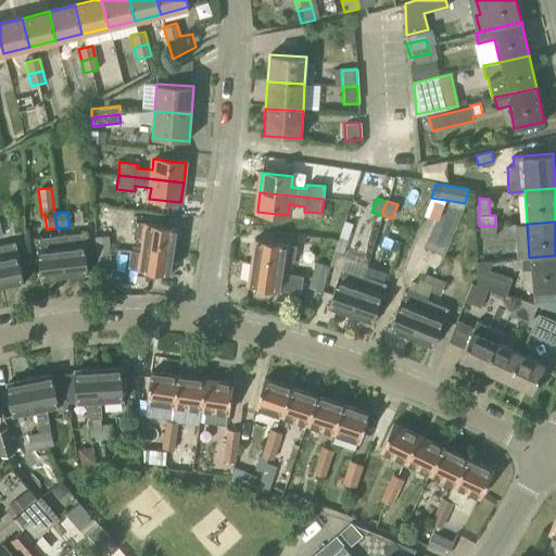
[(141,247),(174,251),(177,228),(135,223),(133,239),(142,240),(141,247)]
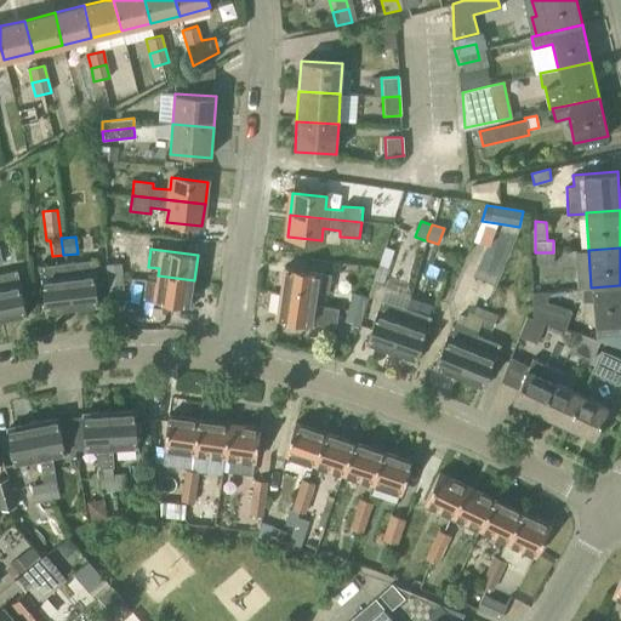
[(553,252),(535,252),(536,265),(554,263),(553,252)]
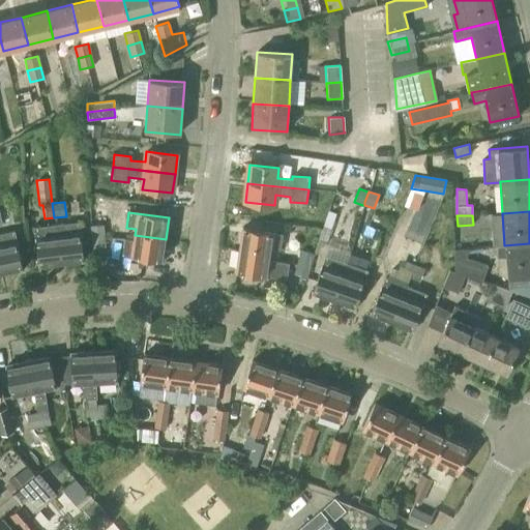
[(79,222),(57,225),(61,264),(84,261),(79,222)]
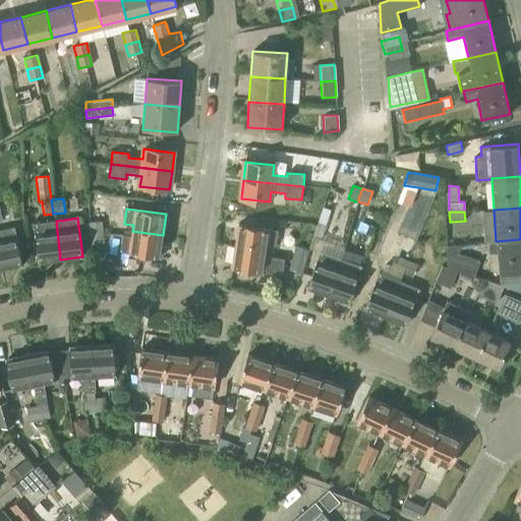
[(60,259),(56,221),(34,223),(39,262),(60,259)]
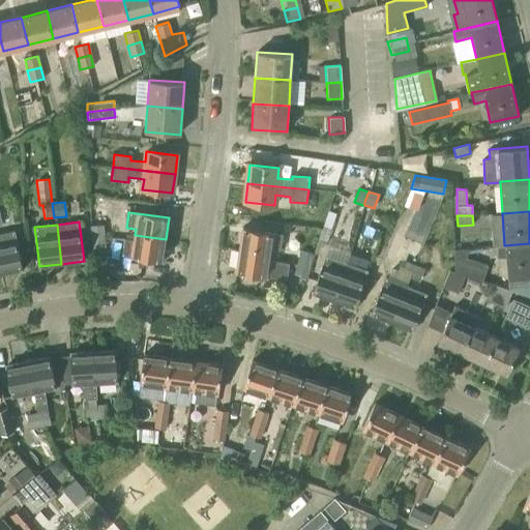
[(91,237),(104,236),(102,225),(90,227),(91,237)]
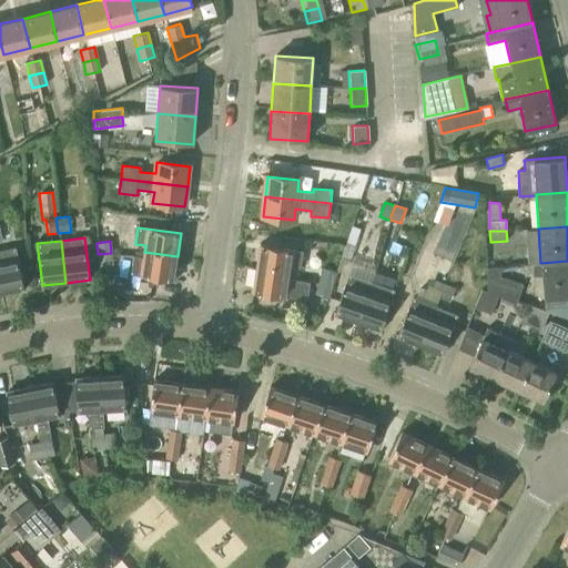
[(256,270),(290,274),(291,267),(300,269),(302,252),(260,245),(256,270)]
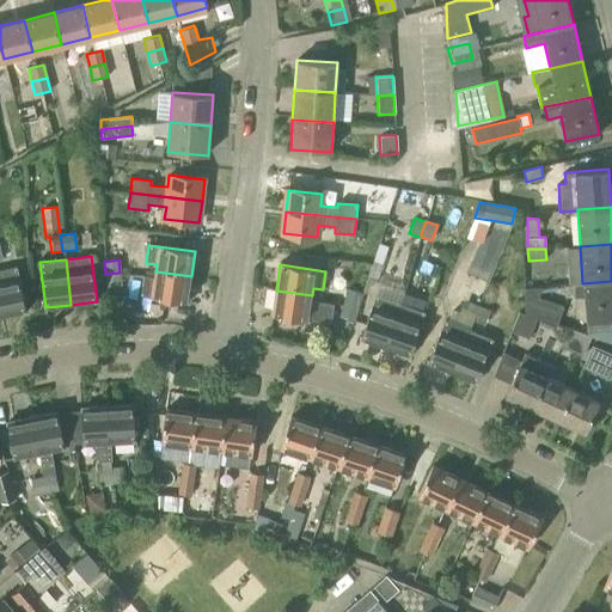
[(433,264),(429,275),(438,279),(442,268),(433,264)]
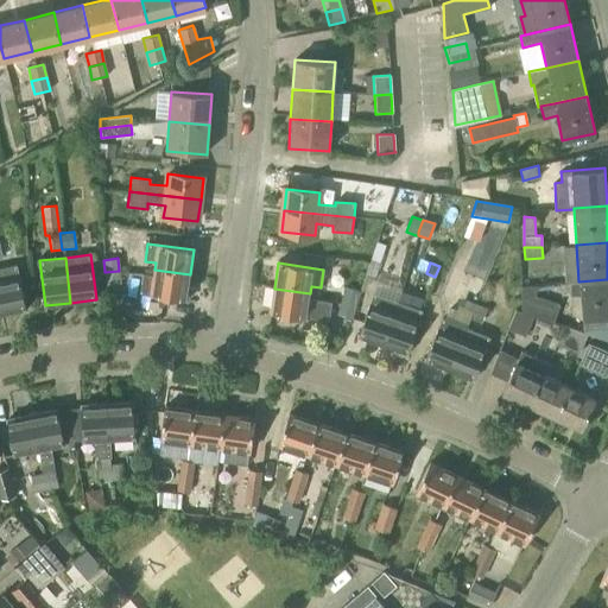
[(0,268),(0,309),(1,314),(26,309),(19,278),(17,265),(0,268)]
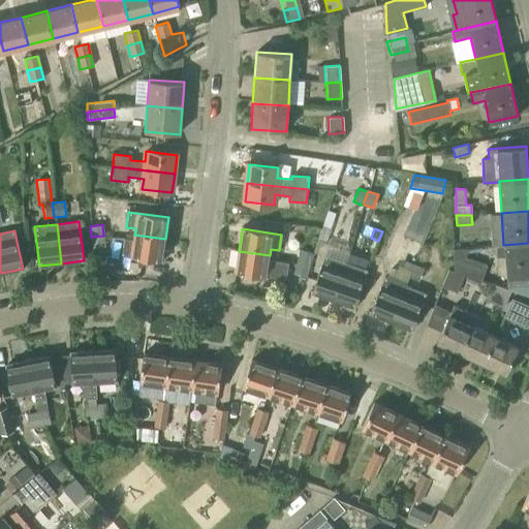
[(165,239),(134,235),(134,241),(124,240),(121,255),(161,260),(165,239)]
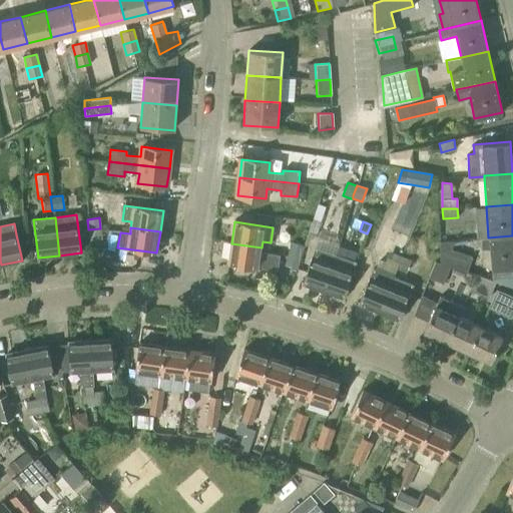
[(100,228),(88,229),(89,240),(101,239),(100,228)]
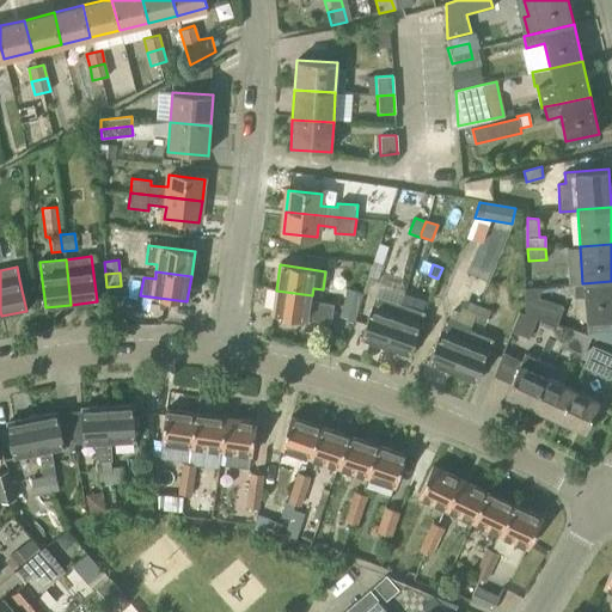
[(611,319),(611,281),(582,283),(586,322),(611,319)]
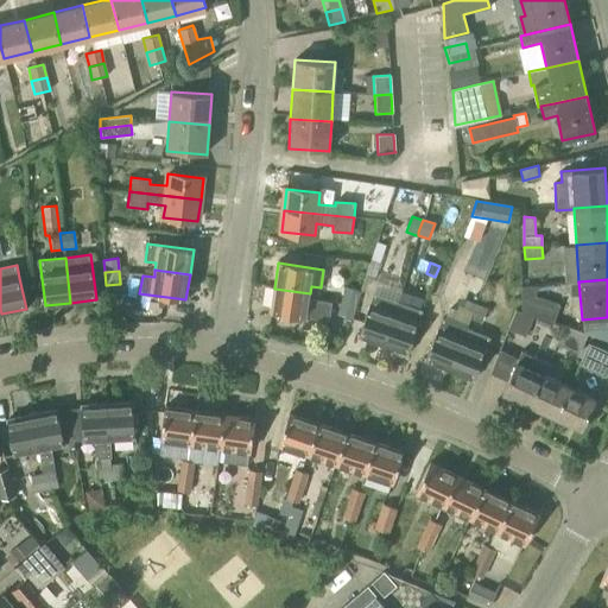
[(520,311),(532,316),(552,323),(558,304),(534,296),(538,286),(520,285),(520,311)]
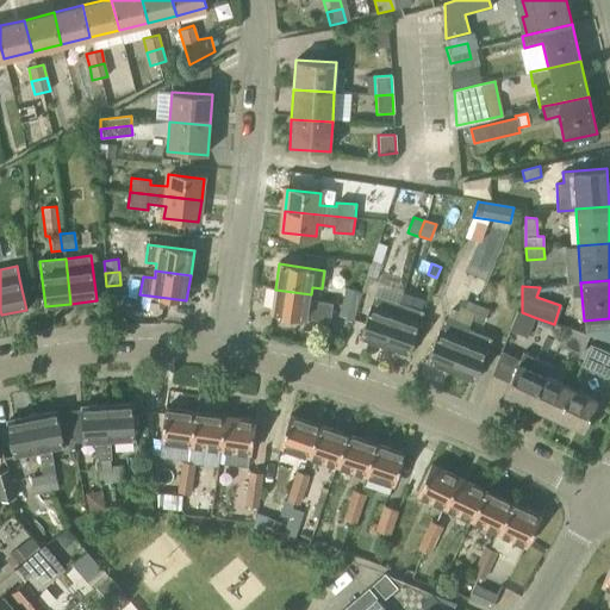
[(341,302),(358,306),(361,292),(344,287),(341,302)]
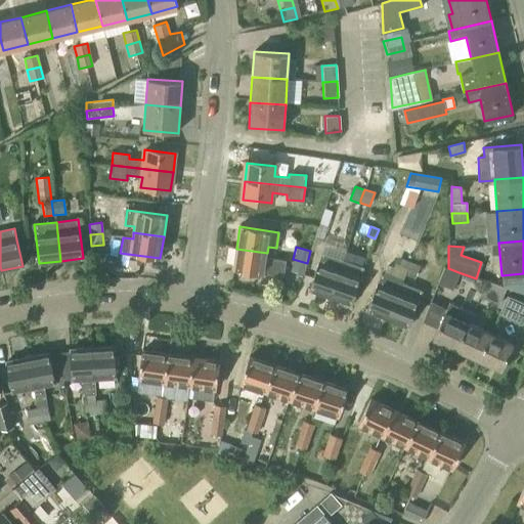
[(267,253),(236,249),(233,270),(282,277),(286,261),(267,258),(267,253)]
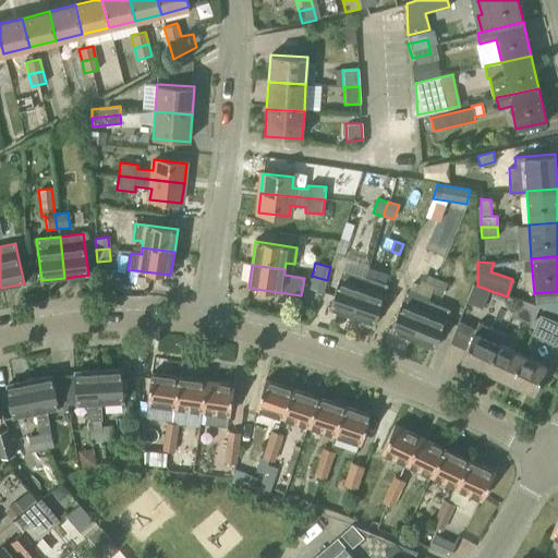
[(351,316),(364,277),(341,269),(329,308),(351,316)]
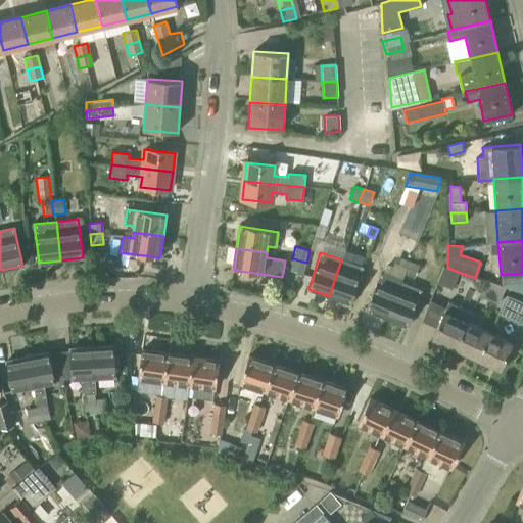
[(409,262),(406,259),(398,257),(393,271),(403,274),(409,262)]
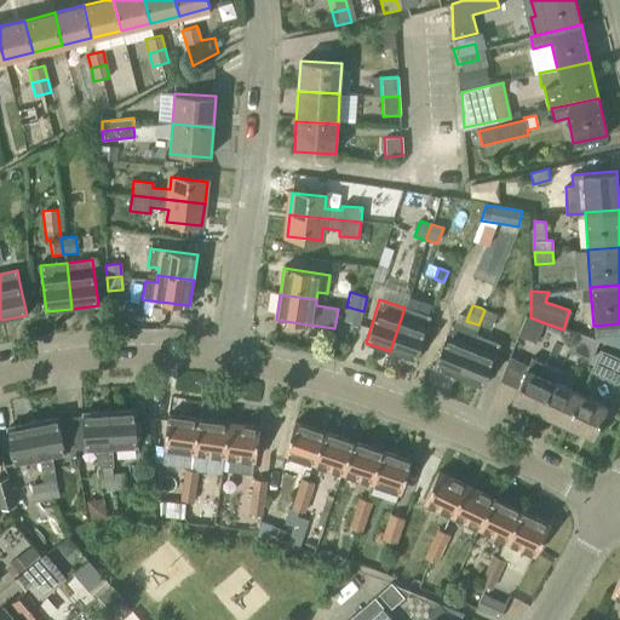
[(363,311),(346,306),(343,321),(359,325),(363,311)]
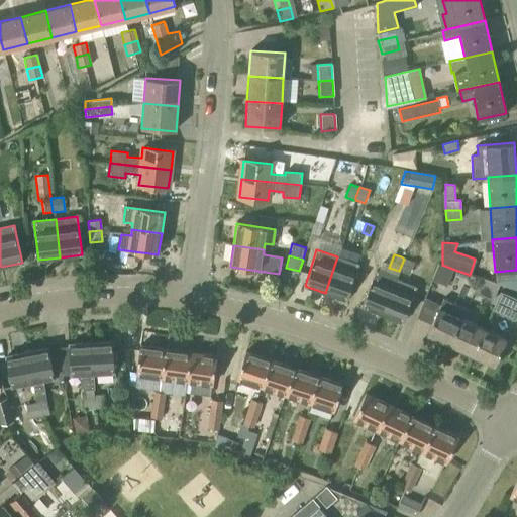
[(358,264),(337,256),(325,293),(346,300),(358,264)]
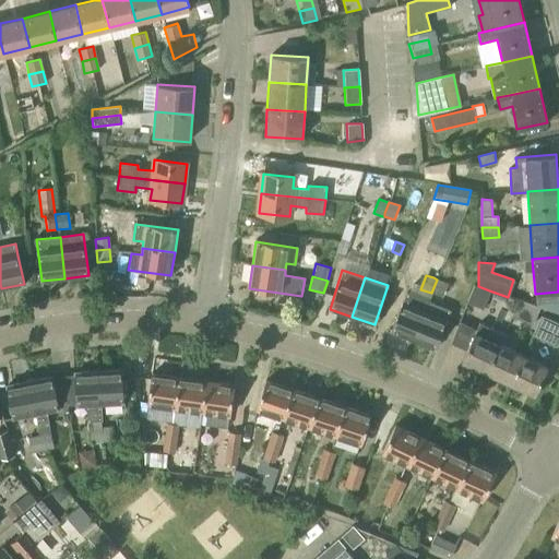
[(448,284),(437,280),(431,293),(442,297),(448,284)]
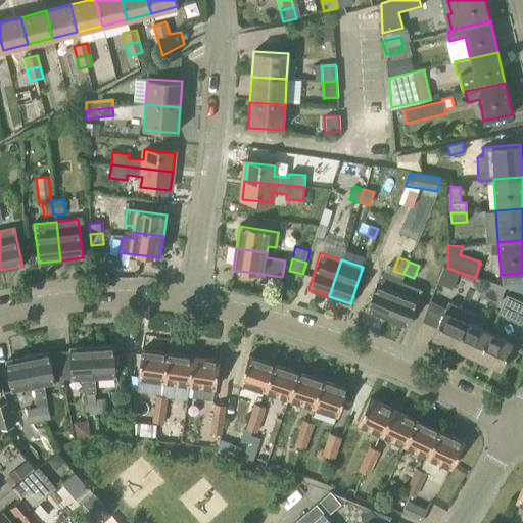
[(458,272),(447,268),(441,267),(436,284),(452,288),(458,272)]
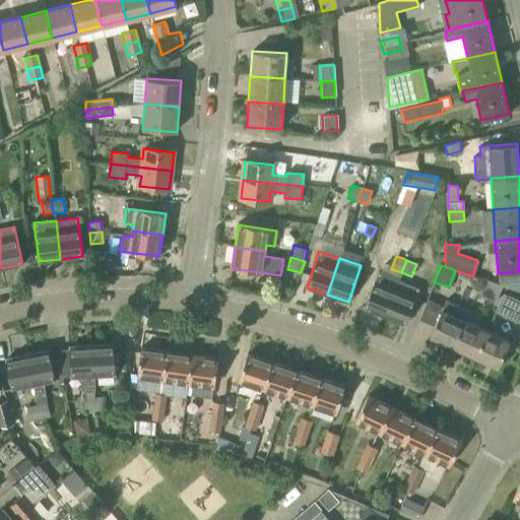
[(384,315),(397,280),(377,271),(363,307),(384,315)]
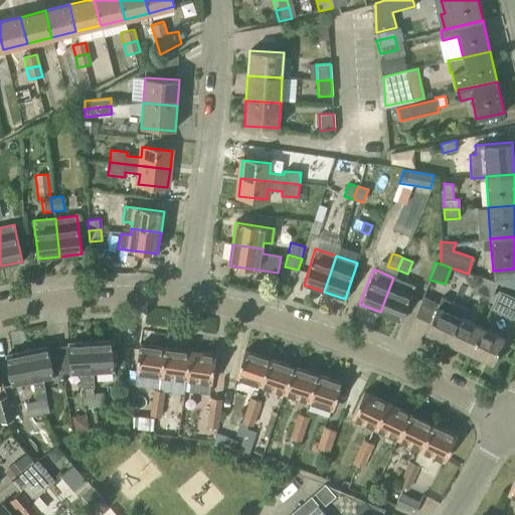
[(471,291),(489,300),(498,282),(479,276),(471,291)]
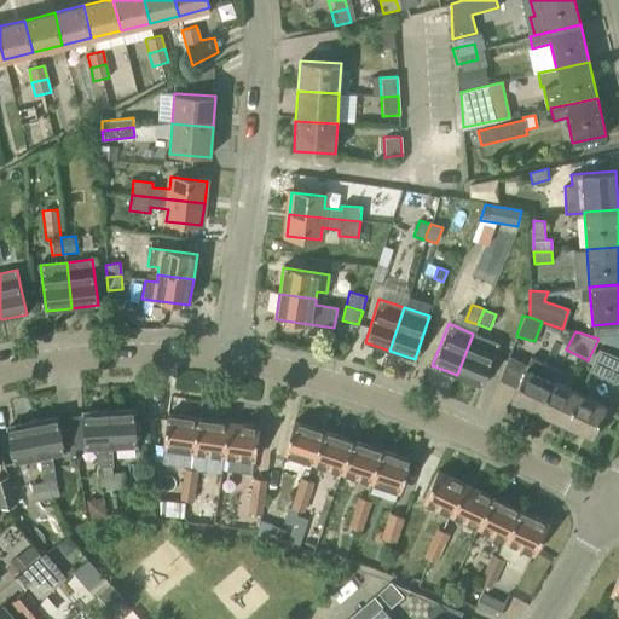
[(473,334),(457,375),(481,385),(498,343),(473,334)]
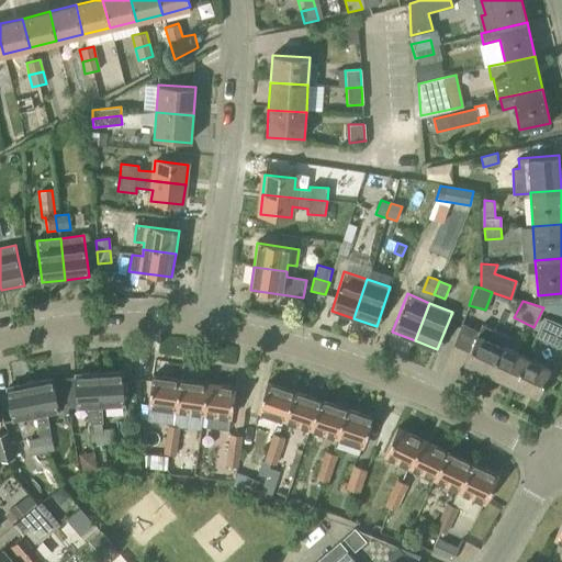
[(559,348),(561,340),(561,325),(543,317),(535,337),(559,348)]
